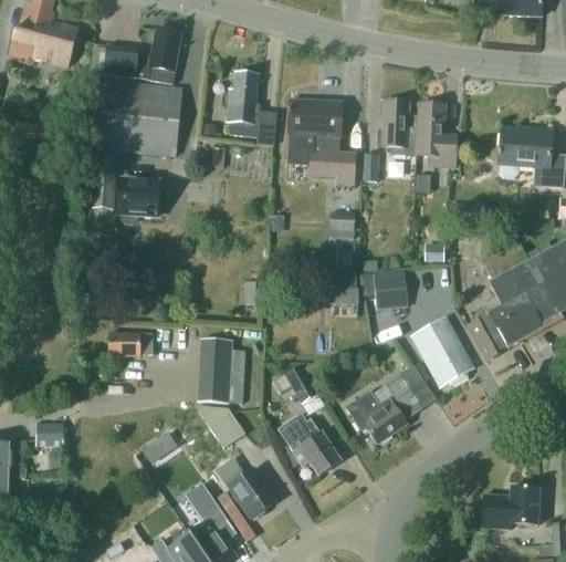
[(8,53),(28,58),(29,55),(46,60),(48,59),(52,60),(52,61),(69,65),(79,25),(52,19),(54,11),(50,10),(52,0),(31,0),(31,3),(25,2),(18,31),(13,30),(14,28),(12,28),(6,53),(8,54),(8,53)]
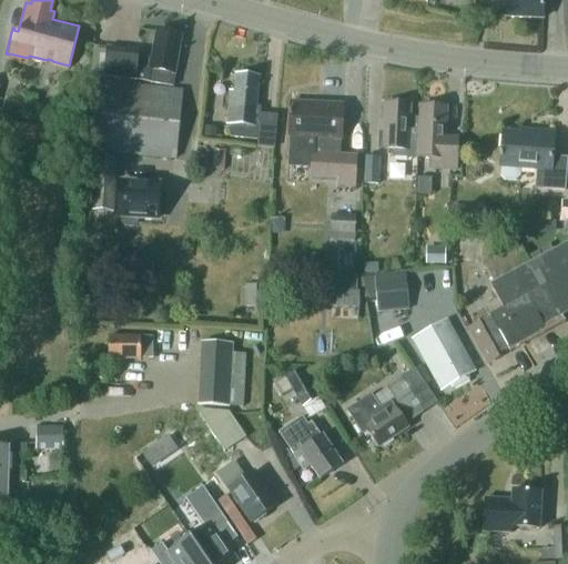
[(505,0),(505,13),(543,16),(543,0),(505,0)]
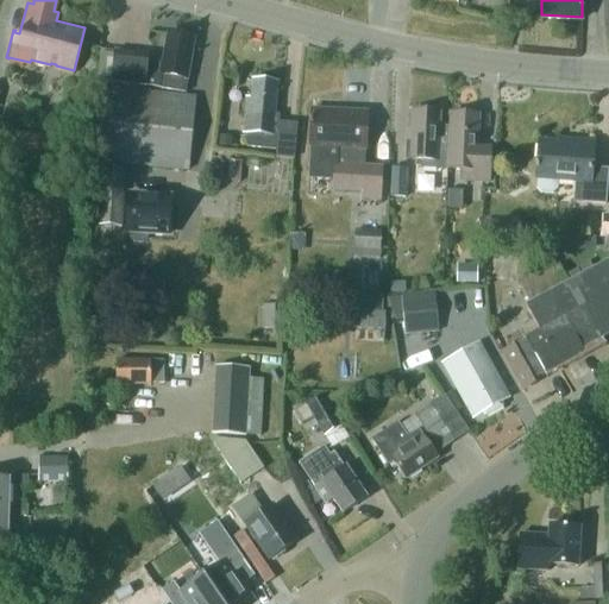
[(164,61),(148,57),(148,50),(114,46),(112,77),(144,81),(145,81),(161,83),(159,85),(186,88),(188,76),(193,52),(189,51),(192,33),(170,30),(164,61)]
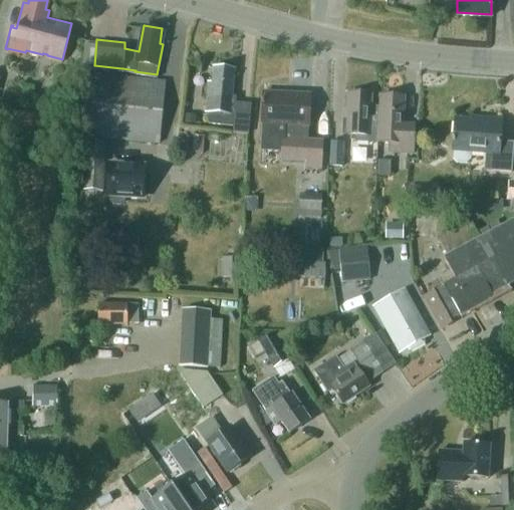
[(234,130),(248,131),(251,100),(231,99),(234,66),(213,64),(212,79),(208,78),(206,108),(210,109),(209,120),(234,122),(234,130)]
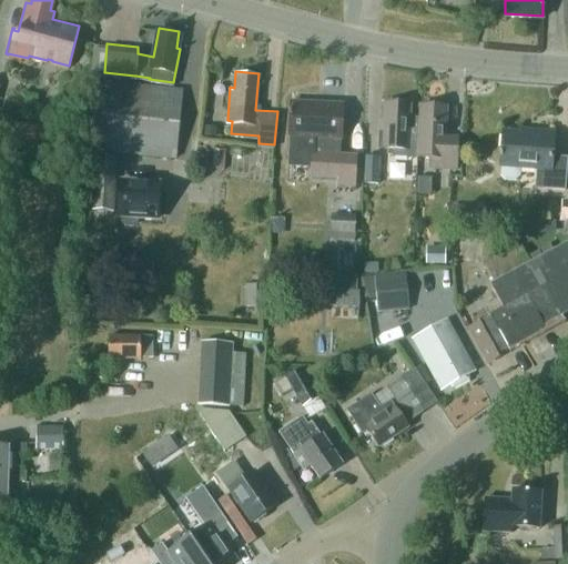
[(88,145),(173,154),(176,154),(182,88),(94,79),(88,145)]
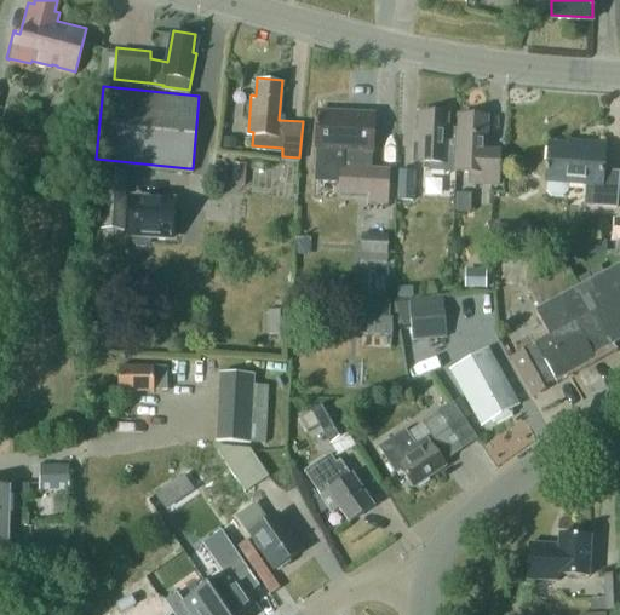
[(315,172),(339,173),(339,189),(368,190),(368,197),(386,199),(388,167),(371,166),(372,148),(374,111),(317,108),(315,144),(316,144),(315,172)]
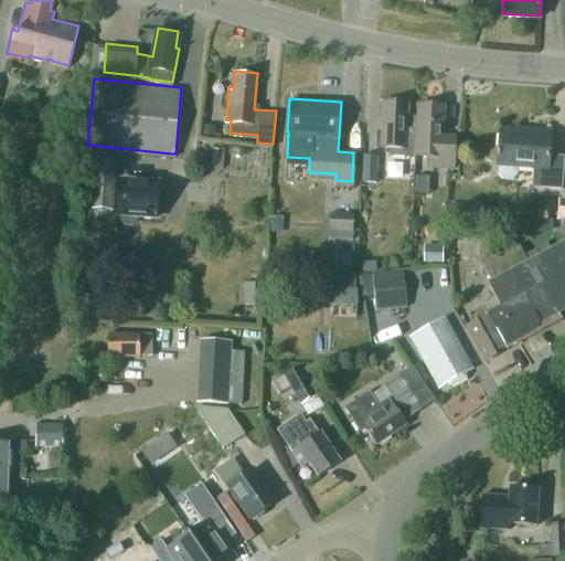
[(390,151),(415,154),(417,115),(407,114),(408,101),(383,99),(381,128),(376,128),(376,145),(391,145),(390,151)]
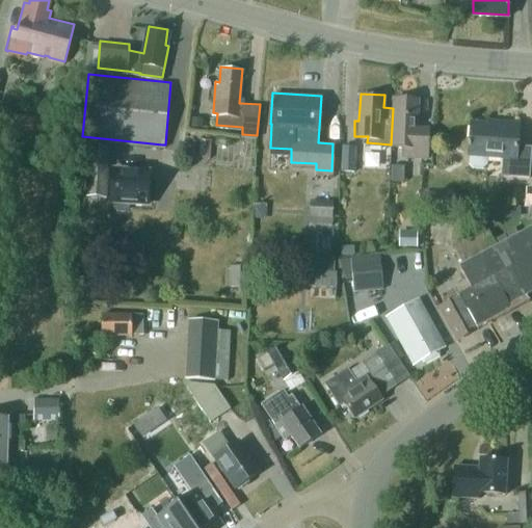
[(393,108),(391,144),(403,144),(402,154),(427,155),(428,126),(417,126),(418,97),(394,96),(393,108)]
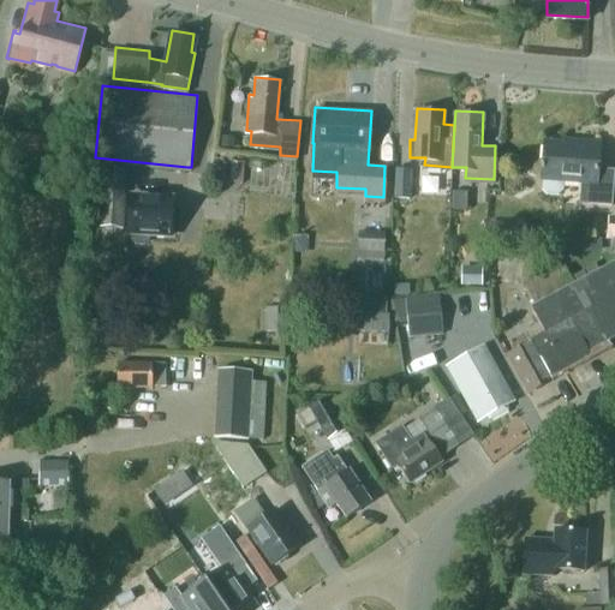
[(83,141),(85,120),(70,119),(67,139),(83,141)]
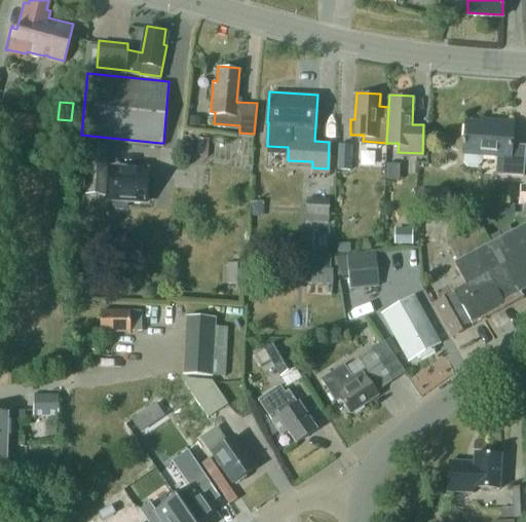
[(200,123),(201,114),(190,112),(189,121),(200,123)]
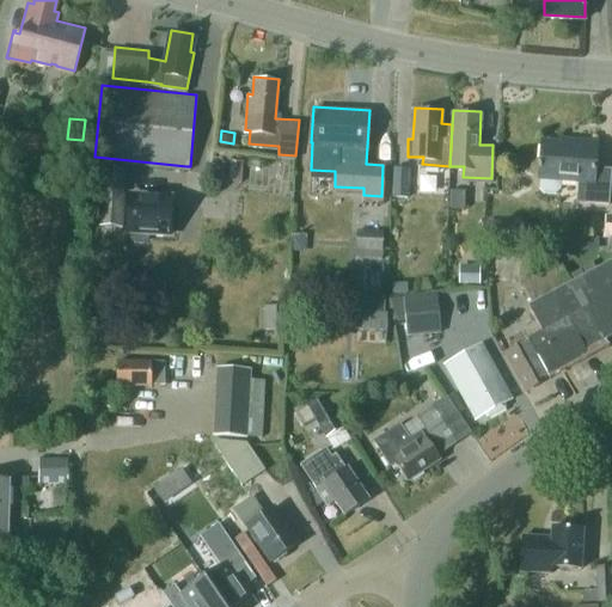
[(542,139),(539,175),(539,184),(543,189),(555,190),(561,185),(561,177),(587,178),(586,200),(609,201),(611,166),(594,165),(597,139),(574,138),(573,140),(542,139)]
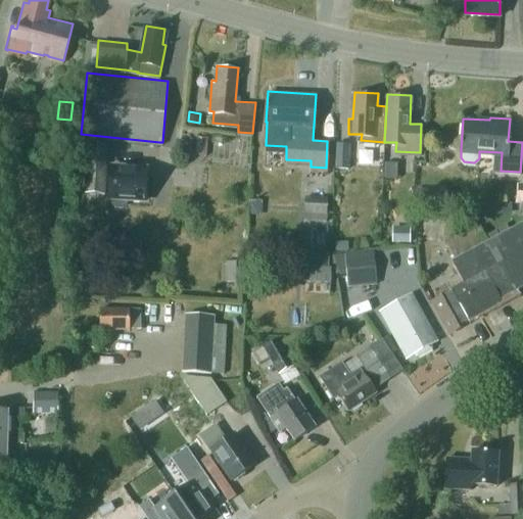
[(84,190),(104,191),(107,141),(87,140),(84,190)]
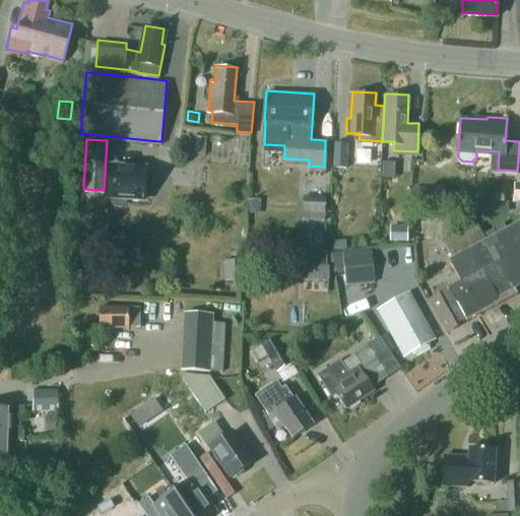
[(333,165),(345,165),(346,140),(334,139),(333,165)]
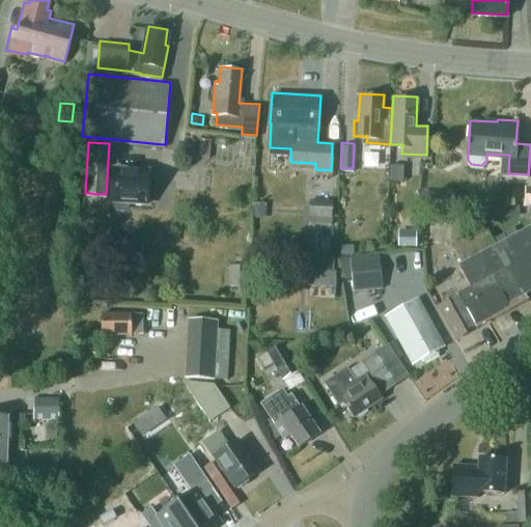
[(130,199),(147,200),(149,169),(111,167),(109,198),(113,198),(113,203),(117,207),(124,209),(129,204),(130,199)]
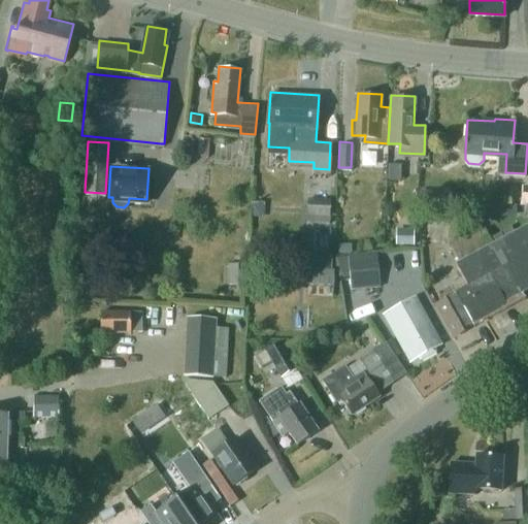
[(420,188),(420,208),(449,208),(449,189),(420,188)]
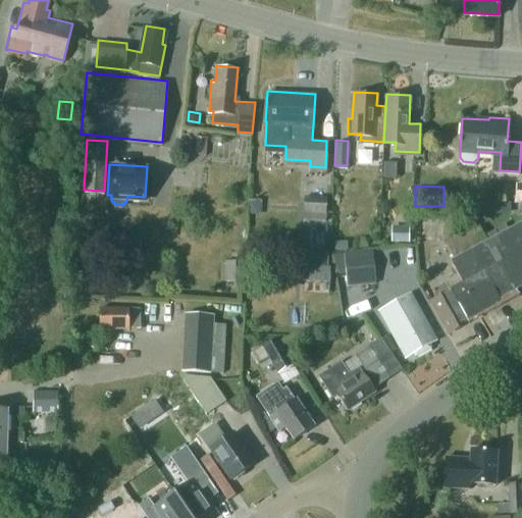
[(326,210),(327,196),(304,195),(304,209),(326,210)]
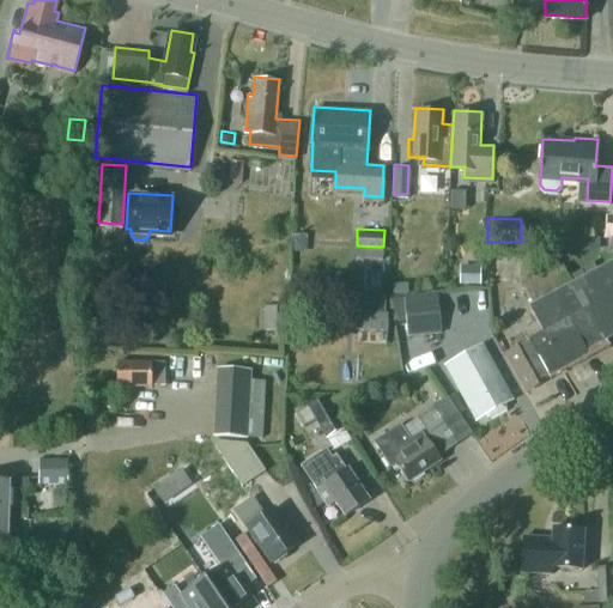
[(528,304),(536,318),(542,329),(564,369),(610,345),(606,338),(612,334),(612,257),(584,274),(581,267),(568,274),(563,263),(526,284),(534,302),(528,304)]
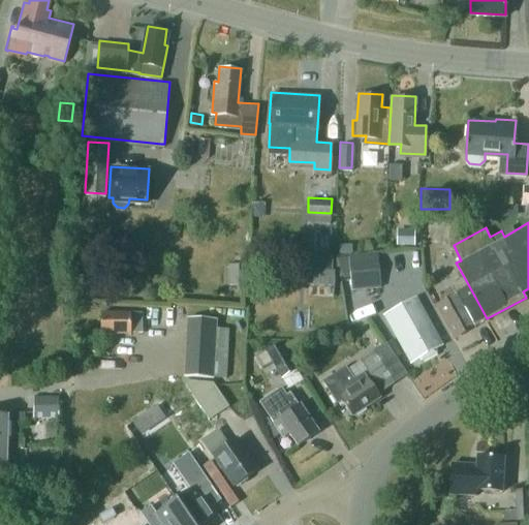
[(415,232),(397,230),(397,242),(415,243),(415,232)]
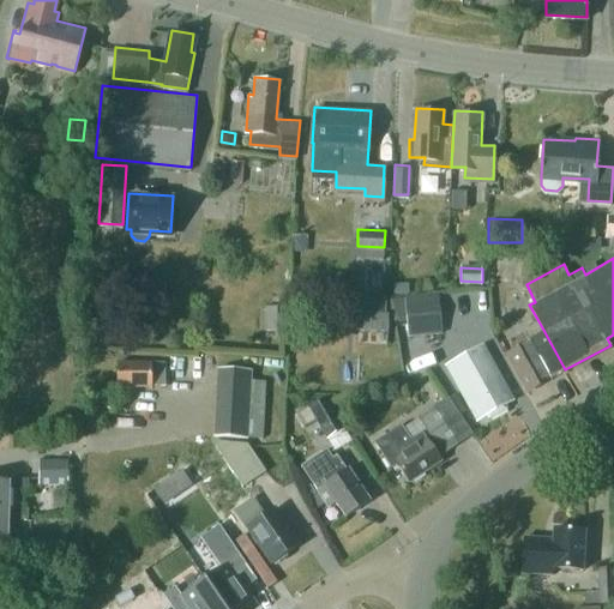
[(409,290),(408,281),(393,281),(395,290),(409,290)]
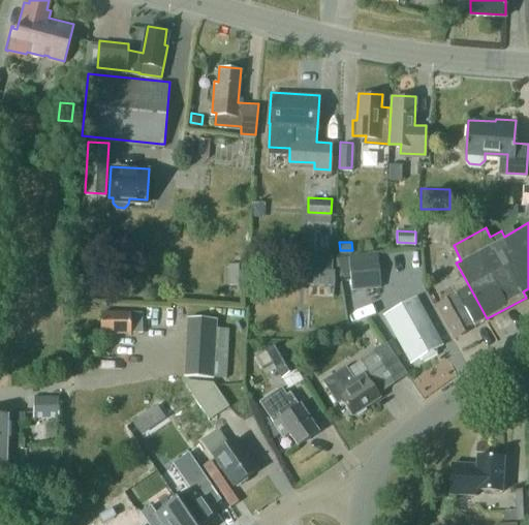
[(349,275),(351,288),(380,285),(377,252),(336,255),(343,275),(349,275)]
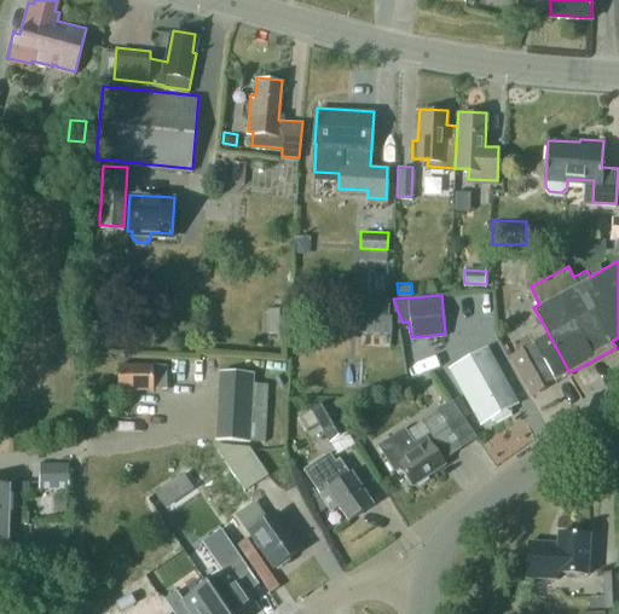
[(285,328),(285,307),(272,307),(272,328),(285,328)]
